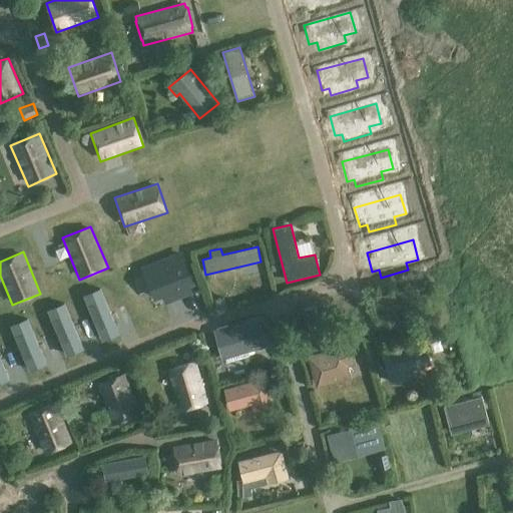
[(193,284),(181,253),(143,269),(155,299),(163,296),(189,286),(193,284)]
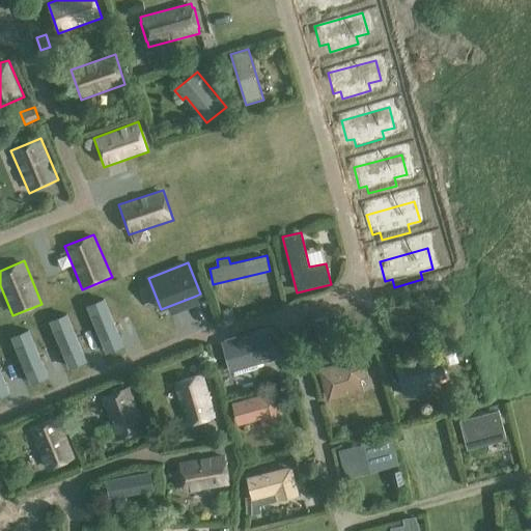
[(105,298),(86,305),(103,343),(121,336),(105,298)]
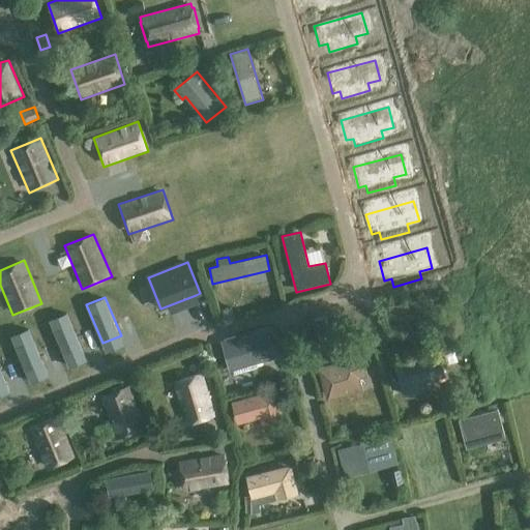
[(67,313),(50,320),(65,358),(84,350),(67,313)]
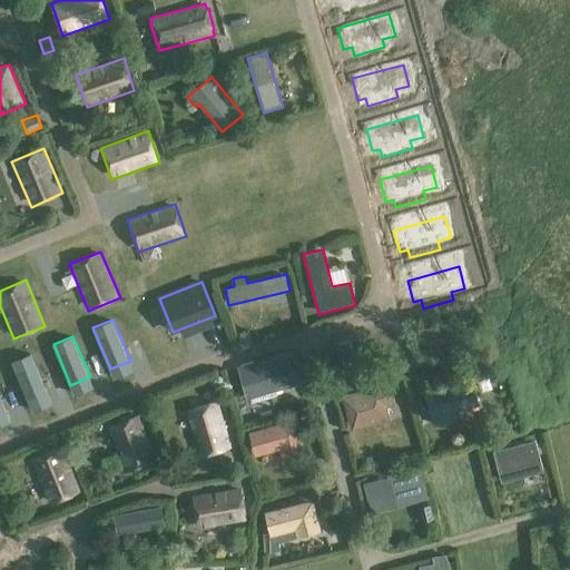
[(31,352),(12,361),(29,402),(49,393),(31,352)]
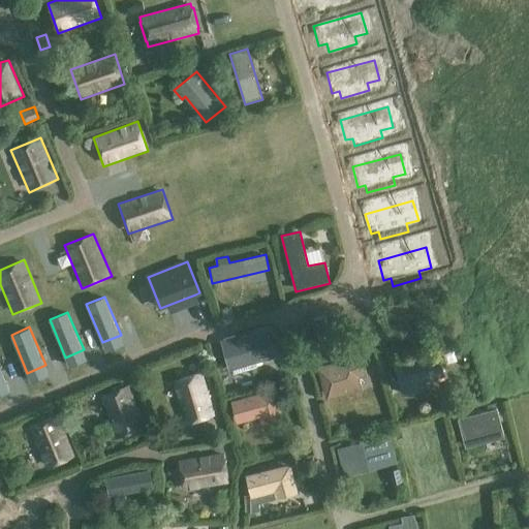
[(235,336),(220,340),(229,371),(276,358),(268,330),(236,339),(235,336)]
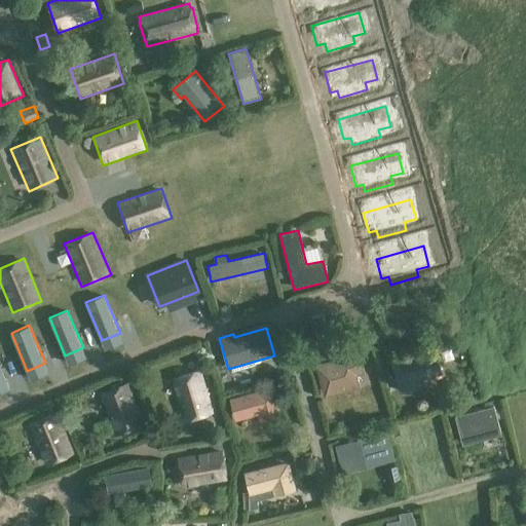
[(360,352),(315,365),(325,398),(361,387),(358,375),(366,373),(360,352)]
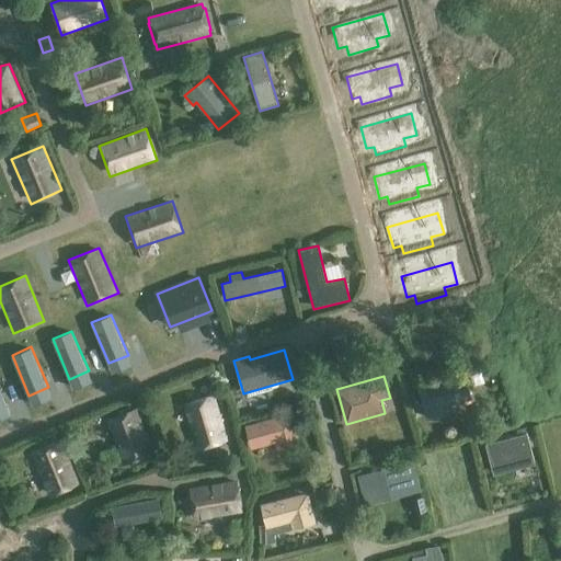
[(466,376),(419,389),(428,420),(448,414),(447,407),(472,399),(466,376)]
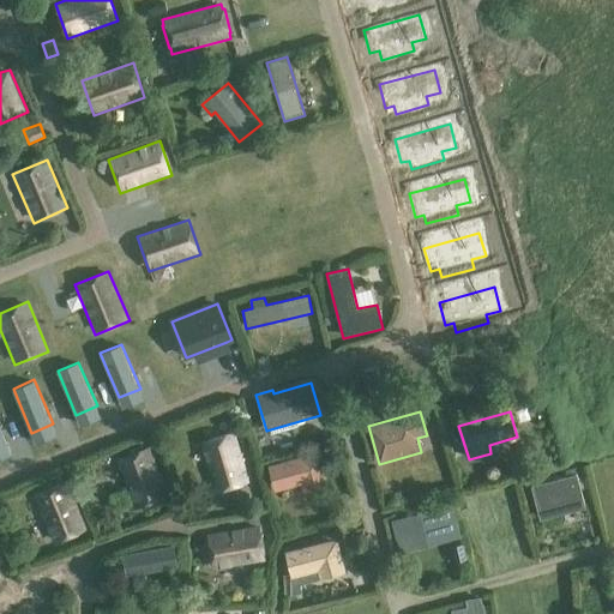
[(205,440),(198,443),(214,493),(222,491),(222,492),(242,486),(242,485),(248,482),(233,431),(227,433),(227,432),(205,439),(205,440)]
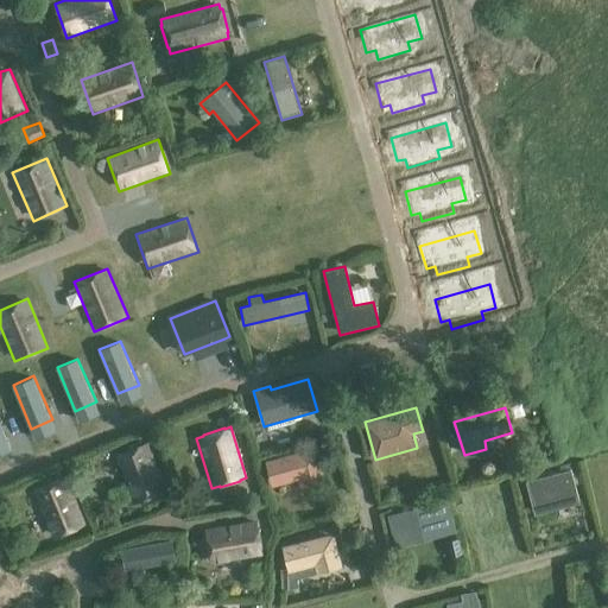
[(145,445),(115,457),(133,502),(162,491),(145,445)]
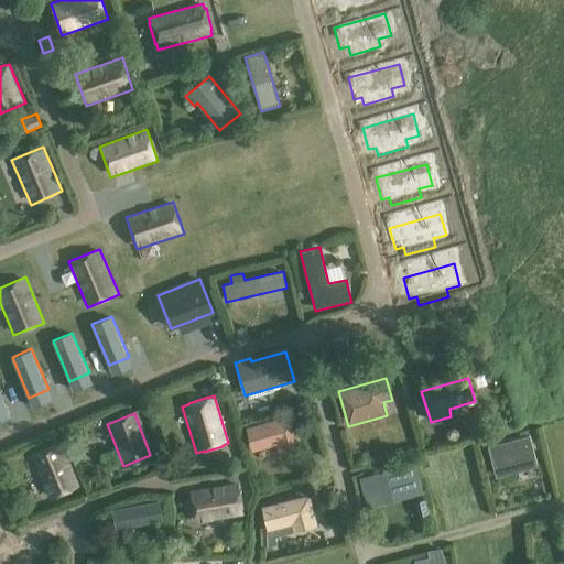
[(294,415),(247,427),(253,452),(278,444),(280,452),(302,446),(294,415)]
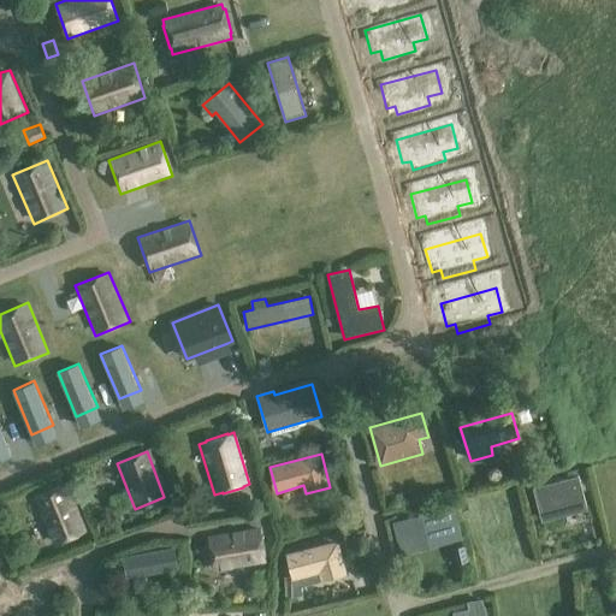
[(579,475),(533,487),(542,521),(588,510),(579,475)]
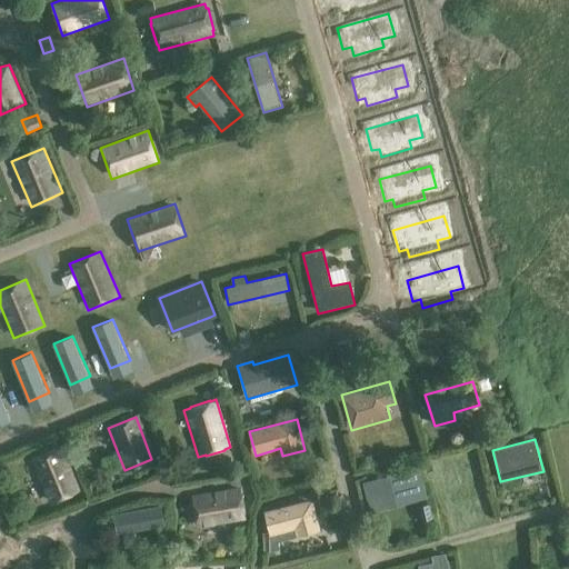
[(58,449),(31,460),(49,502),(76,491),(58,449)]
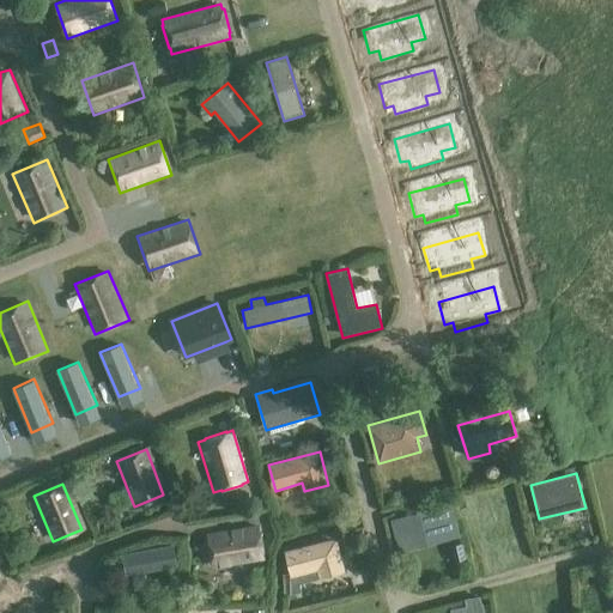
[(448,507),(392,520),(396,540),(453,526),(448,507)]
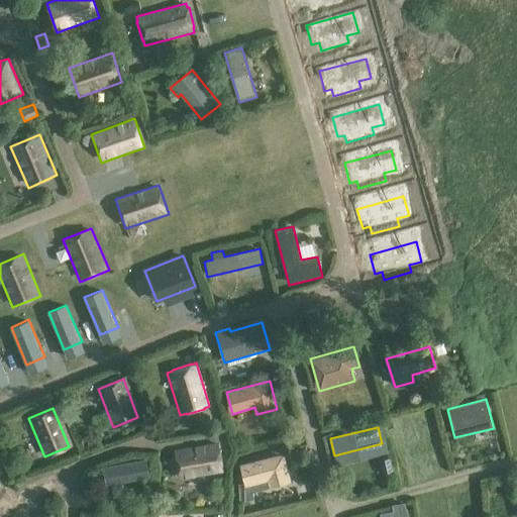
[(219,442),(174,450),(179,481),(224,473),(219,442)]
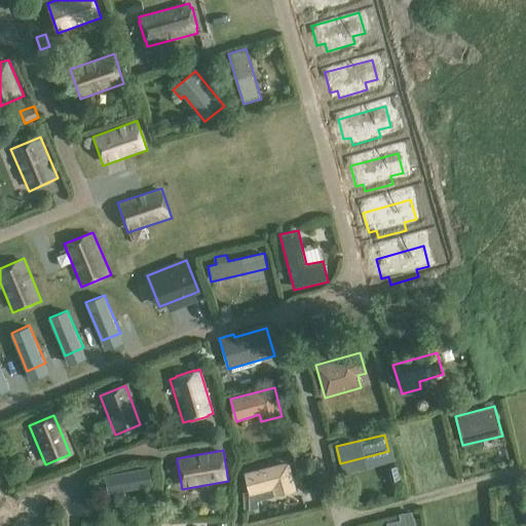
[(290,460),(245,472),(250,493),(250,510),(259,508),(257,500),(274,496),(297,490),(290,460)]
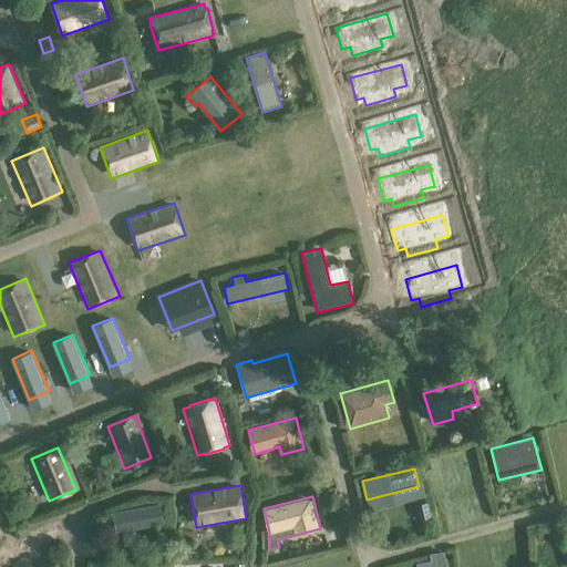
[(420,519),(431,517),(426,502),(416,504),(420,519)]
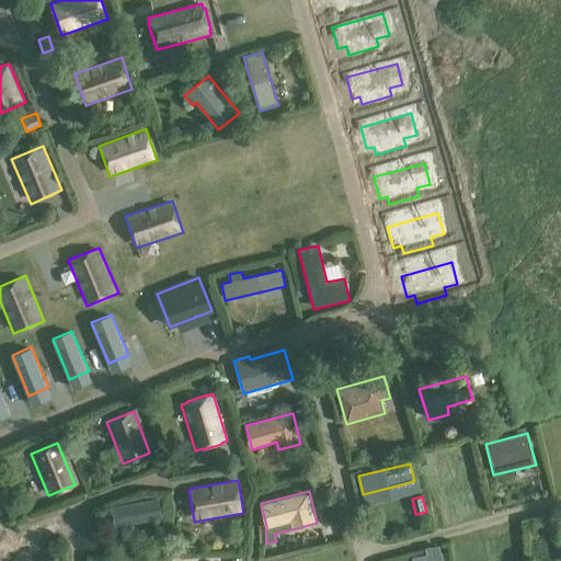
[(157,504),(111,513),(114,531),(160,524),(157,504)]
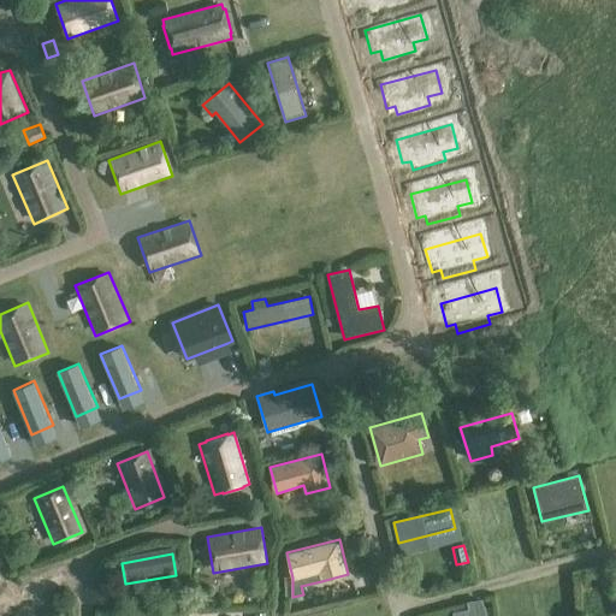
[(164,610),(175,610),(175,593),(163,594),(164,610)]
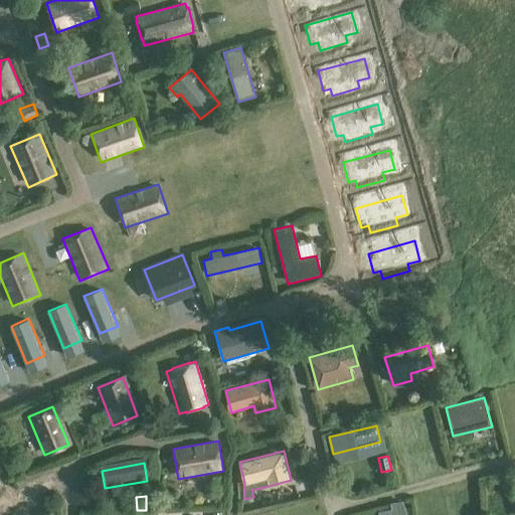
[(391,514),(407,514),(406,507),(405,507),(404,501),(391,503),(391,509),(390,509),(391,514)]
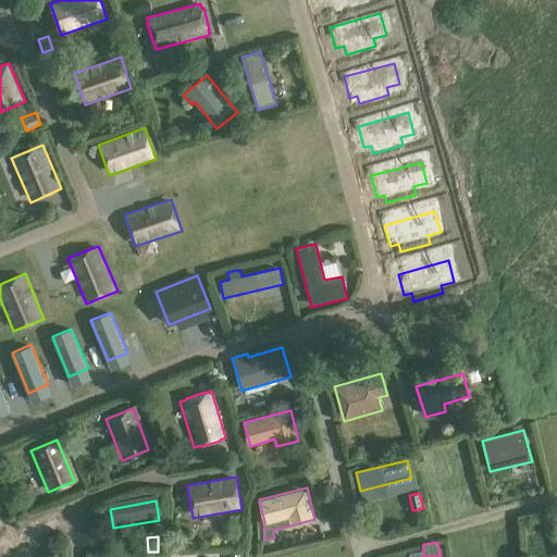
[(312,556),(306,546),(289,556),(312,556)]
